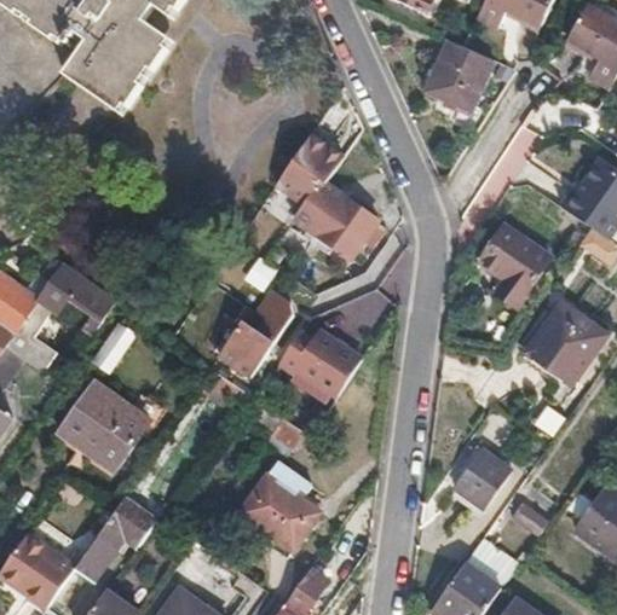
[(65,74),(76,82),(122,114),(174,41),(143,19),(154,5),(172,16),(183,0),(0,0),(0,1),(76,56),(65,74)]
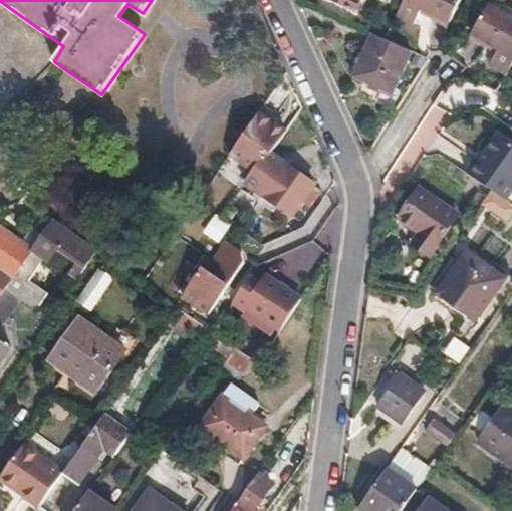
[(333,0),(352,9),(357,0),(333,0)]
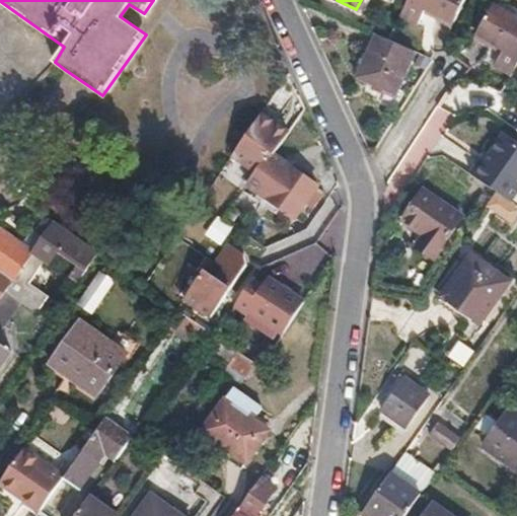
[(405,0),(398,14),(416,23),(425,5),(452,18),(461,0),(405,0)]
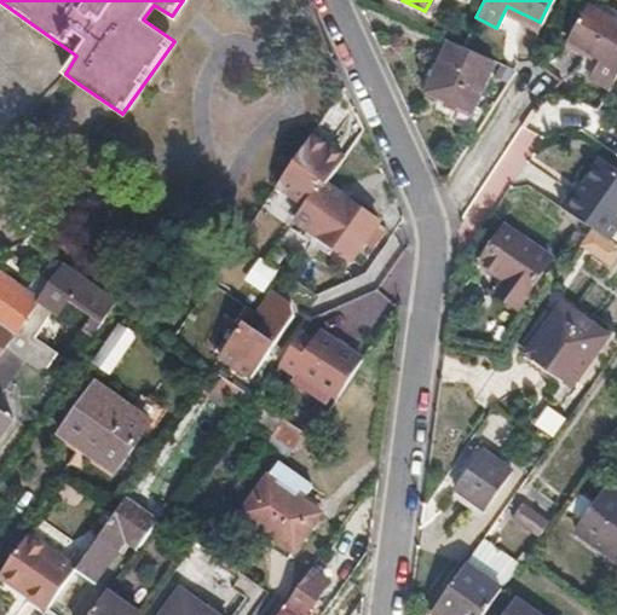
[(0,141),(41,99),(65,74),(76,56),(0,1),(0,141)]
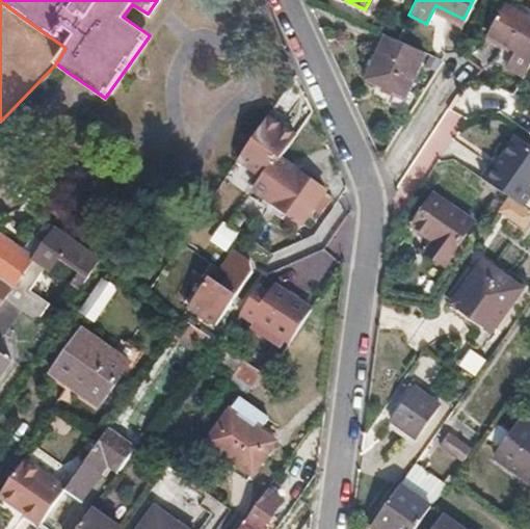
[(505,62),(524,73),(529,62),(529,19),(504,4),(487,31),(514,47),(505,62)]
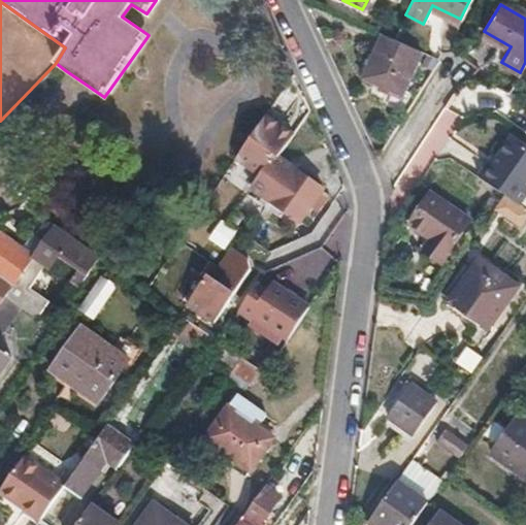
[(394,38),(382,32),(363,75),(401,92),(420,50),(394,38)]
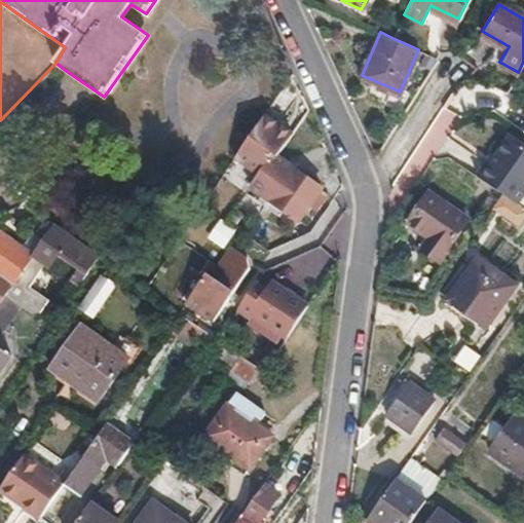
[(233,157),(256,173),(270,151),(276,155),(291,134),(262,114),(233,157)]
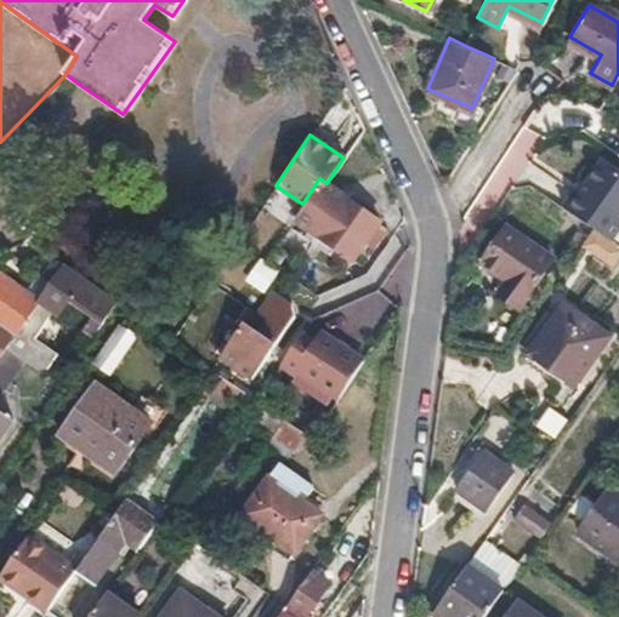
[(573,212),(592,226),(618,240),(618,170),(614,167),(592,199),(585,195),(573,212)]
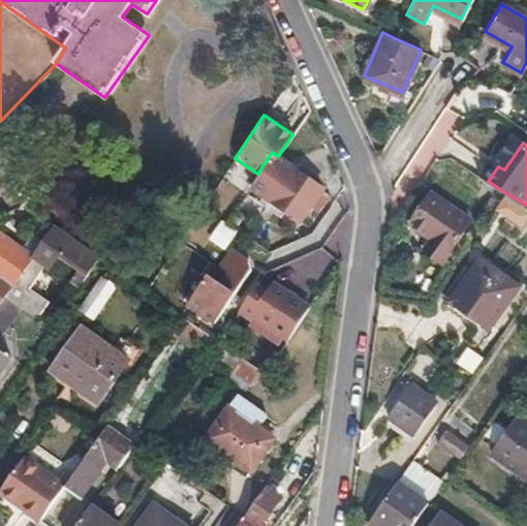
[(257,174),(251,184),(300,218),(321,187),(278,156),(272,152),(257,174)]
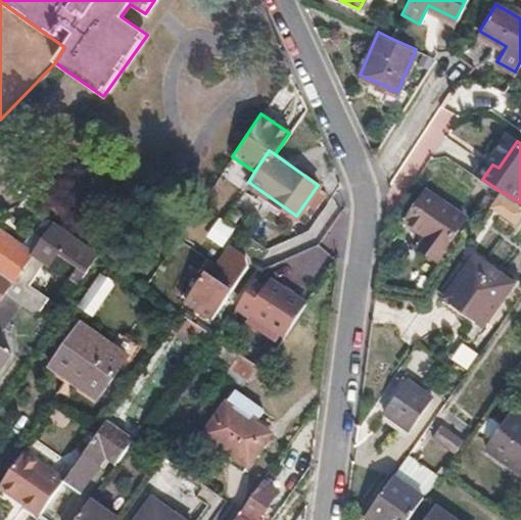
[(39,175),(21,199),(41,211),(58,188),(39,175)]
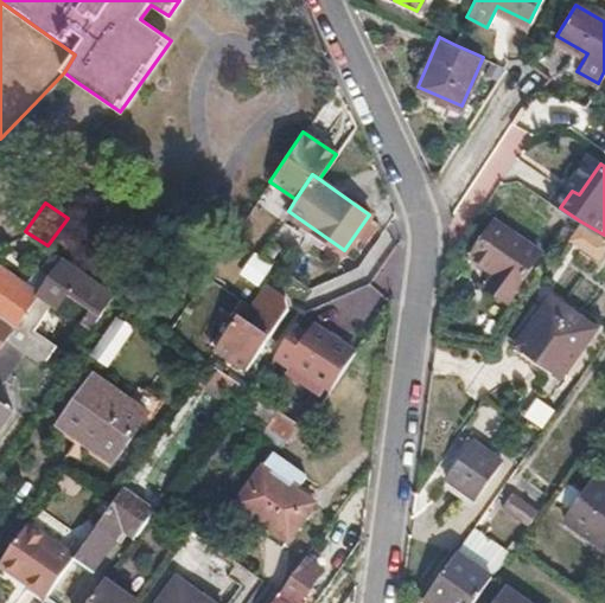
[(492,222),(471,256),(495,273),(485,288),(505,301),(539,251),(492,222)]
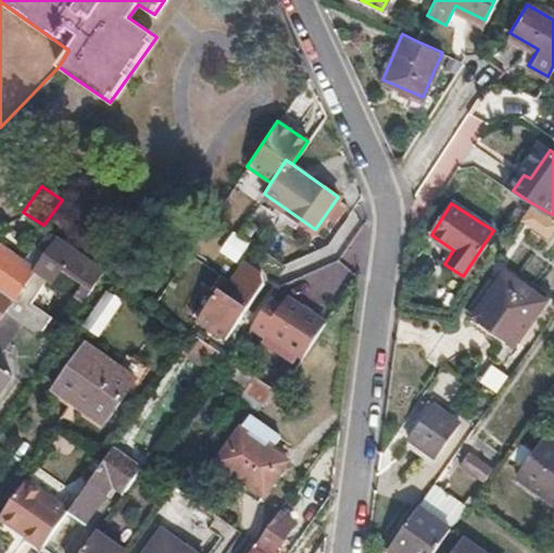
[(7,309),(22,319),(39,330),(49,315),(28,301),(48,274),(51,277),(62,263),(86,279),(78,291),(85,297),(104,267),(50,229),(39,247),(47,252),(37,266),(7,309)]
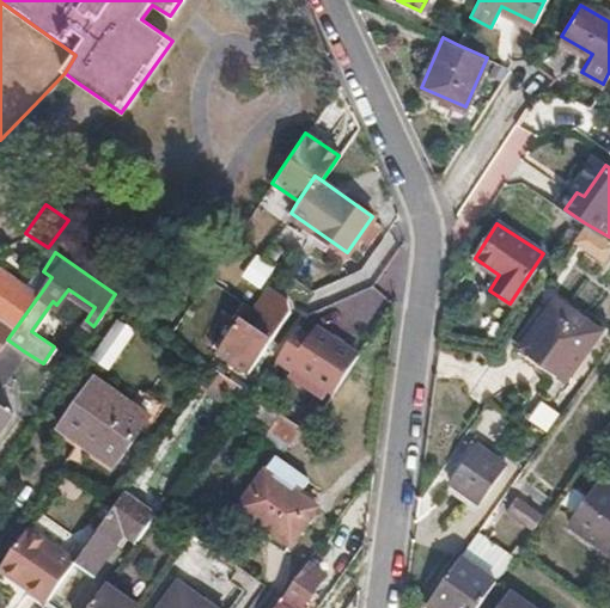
[(0,349),(7,339),(41,293),(0,266),(0,349)]
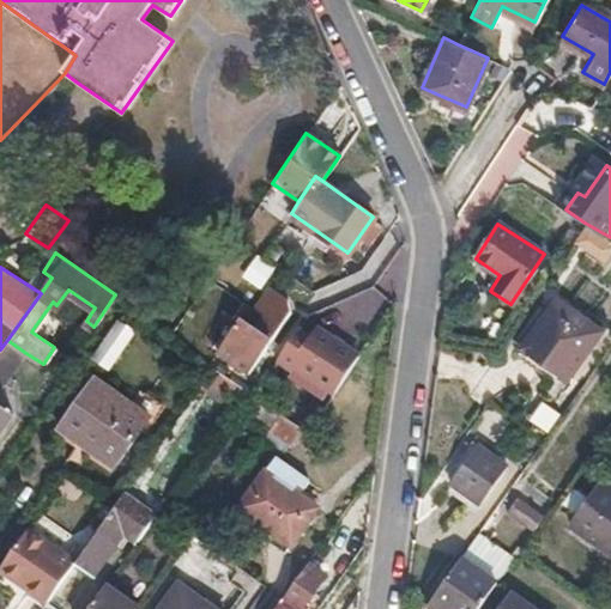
[(266,284),(252,306),(264,315),(279,292),(266,284)]
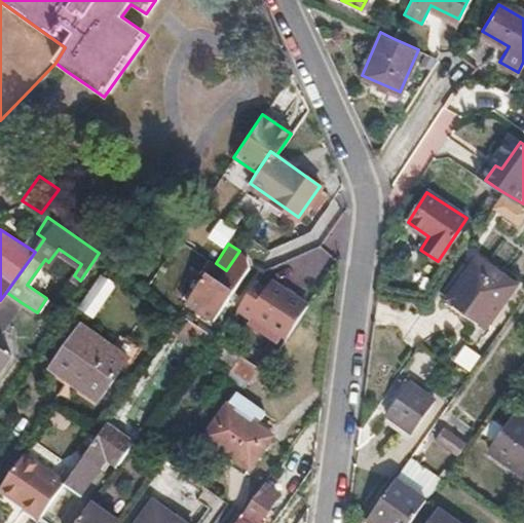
[(219,281),(206,271),(185,301),(213,320),(248,267),(246,255),(239,251),(226,270),(219,281)]
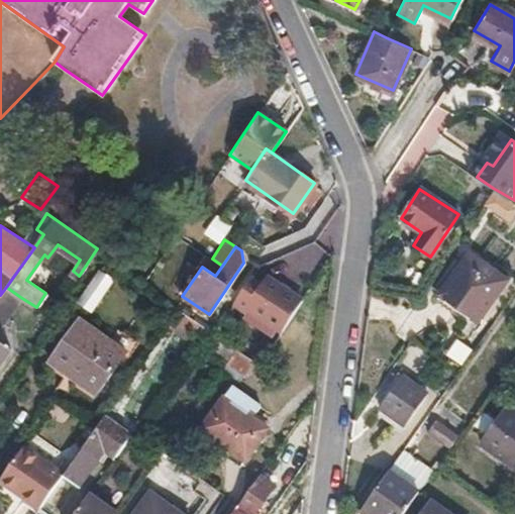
[(468,253),(440,293),(477,318),(505,278),(468,253)]
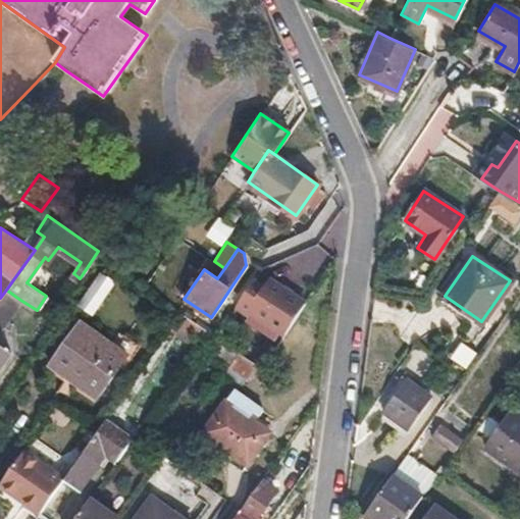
[(104,266),(80,301),(92,310),(116,274),(104,266)]
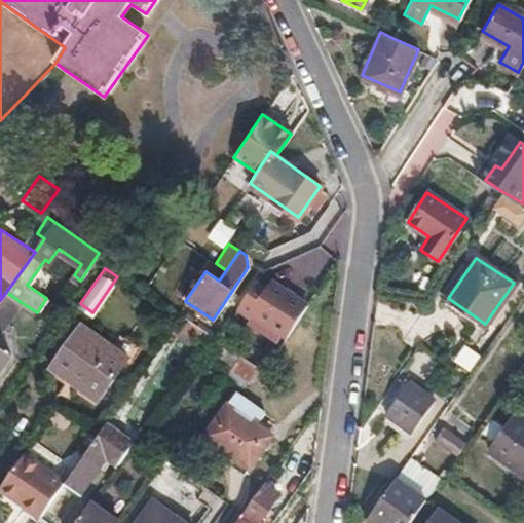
[(255,279),(237,305),(251,313),(252,311),(286,334),(307,303),(272,279),(267,288),(255,279)]
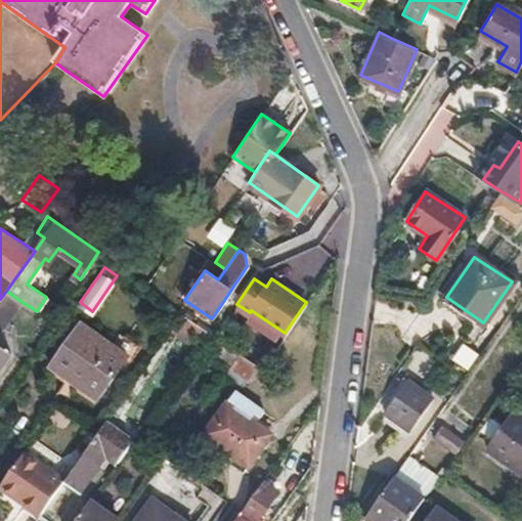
[(0,365),(10,351),(0,344),(0,329),(20,301),(6,291),(0,299),(0,365)]
